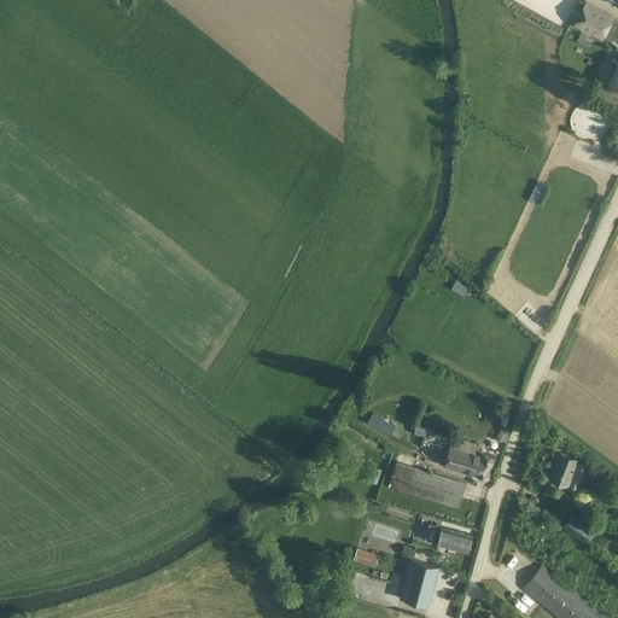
[(617,19),(584,3),(572,25),(601,41),(602,39),(611,44),(617,28),(617,19)]
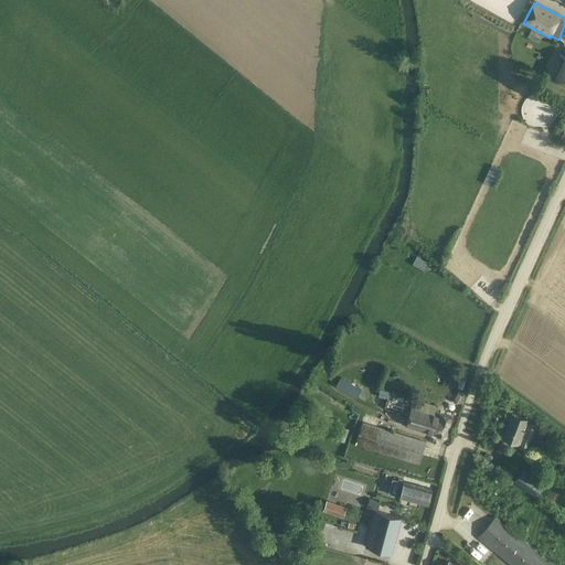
[(531,30),(528,36),(539,42),(542,35),(531,30)]
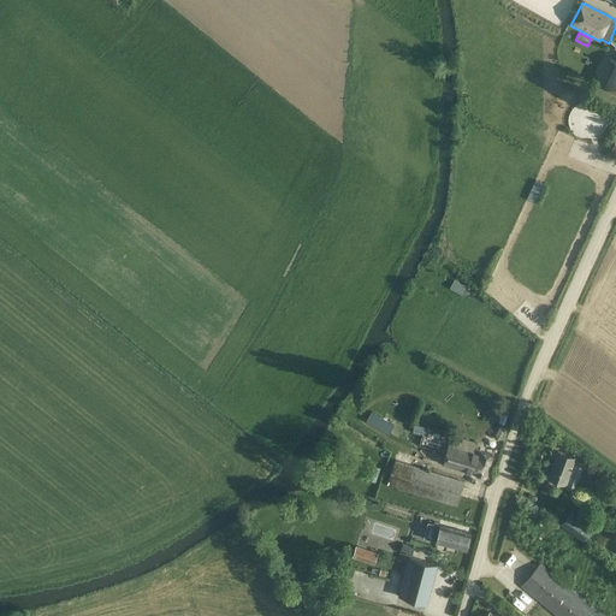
[(615,65),(605,88),(609,90),(615,94),(615,60),(615,64),(615,65)]
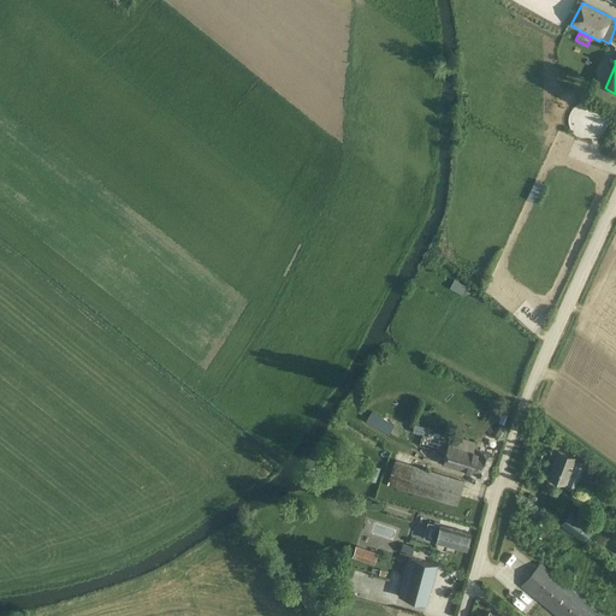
[(529,199),(539,202),(546,183),(537,179),(529,199)]
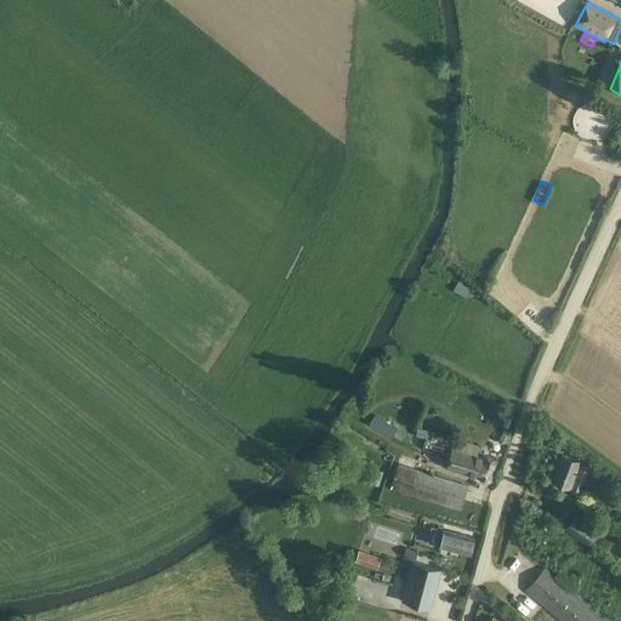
[(454,290),(466,296),(469,289),(459,283),(454,290)]
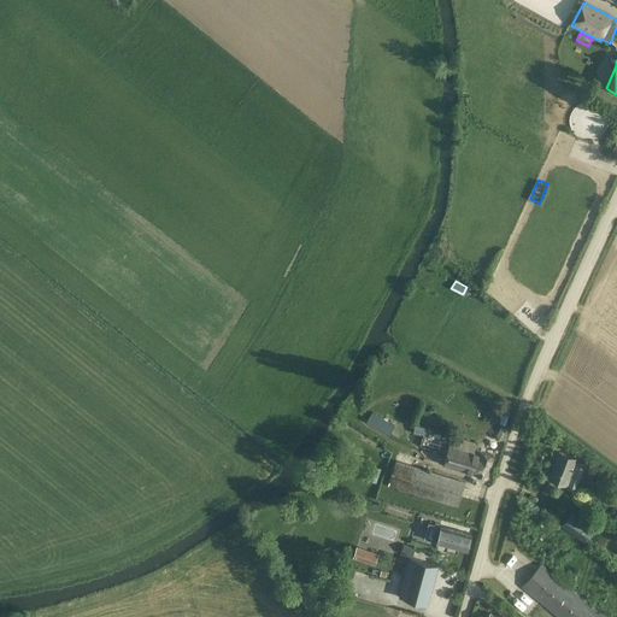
[(395,428),(374,415),(368,423),(391,436),(395,428)]
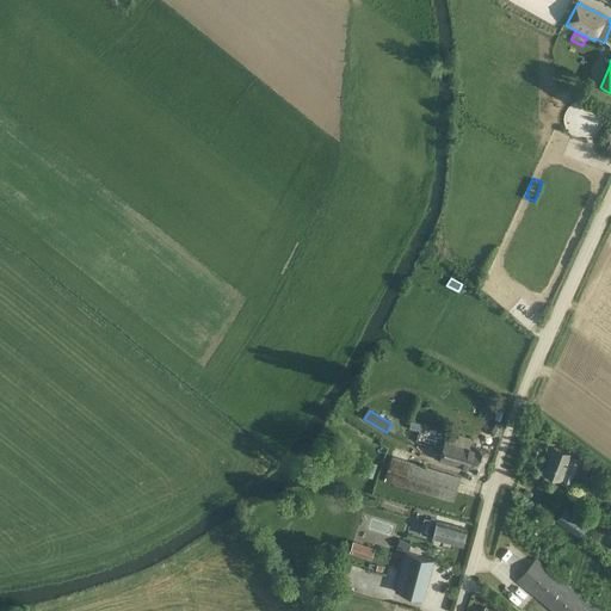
[(420,425),(412,423),(409,430),(419,432),(420,425)]
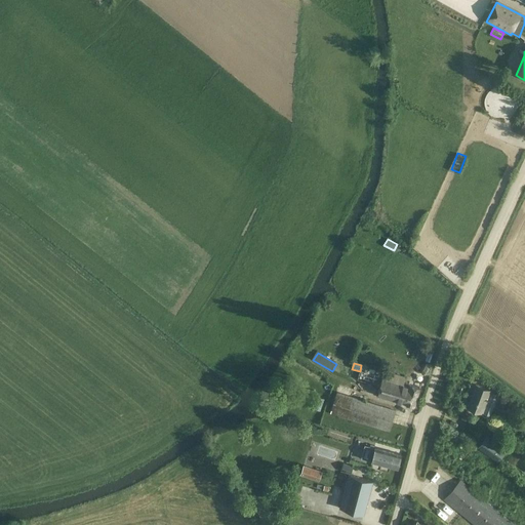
[(405,378),(384,372),(376,395),(414,406),(419,388),(403,382),(405,378)]
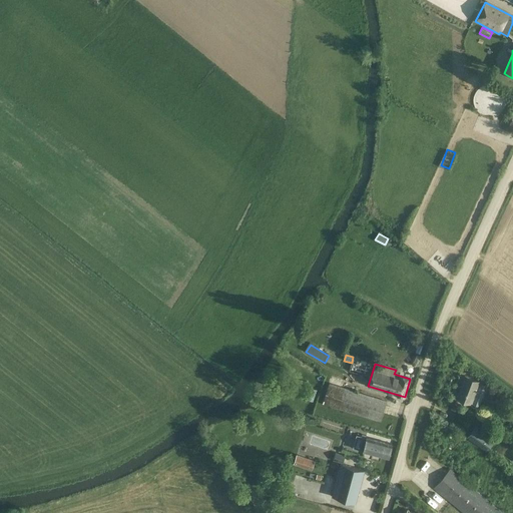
[(401,372),(411,375),(413,367),(407,365),(406,369),(403,368),(401,372)]
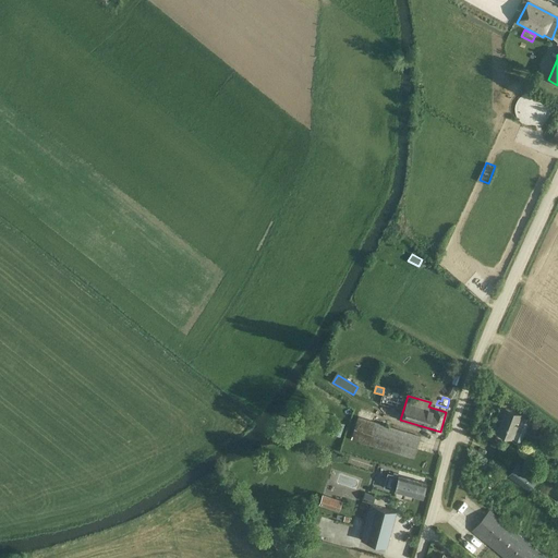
[(352,438),(403,455),(414,458),(421,437),(377,423),(379,415),(361,409),(352,438)]
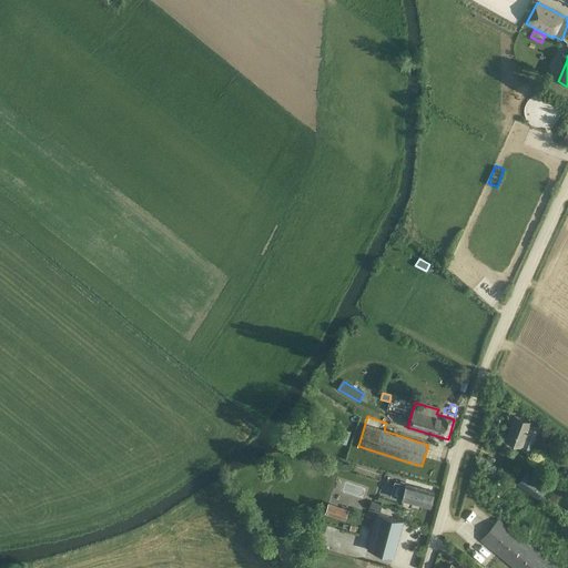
[(515,416),(505,440),(516,445),(519,446),(528,449),(529,449),(539,426),(533,423),(529,423),(525,421),(515,416)]
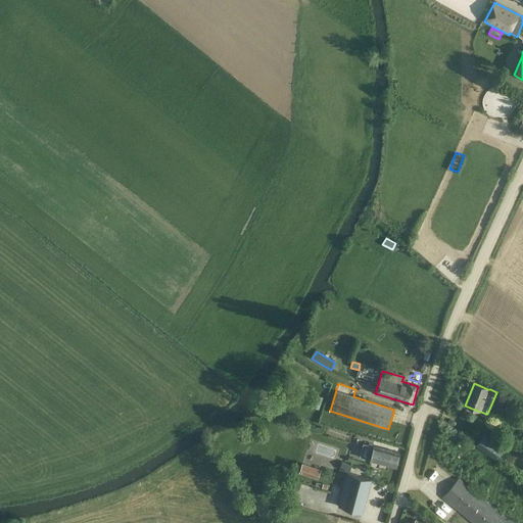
[(484,434),(475,446),(495,461),(504,448),(484,434)]
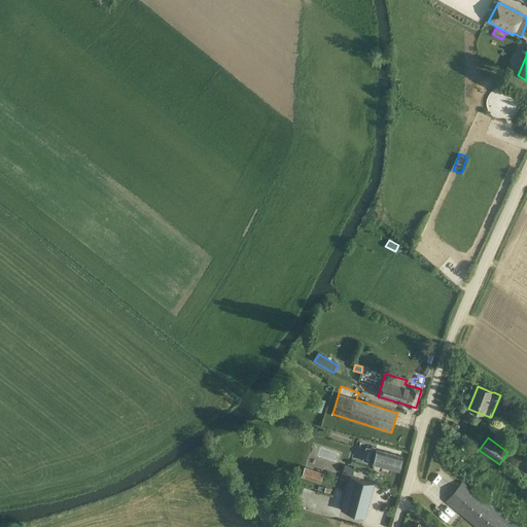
[(373,463),(389,467),(398,470),(402,456),(377,449),(373,463)]
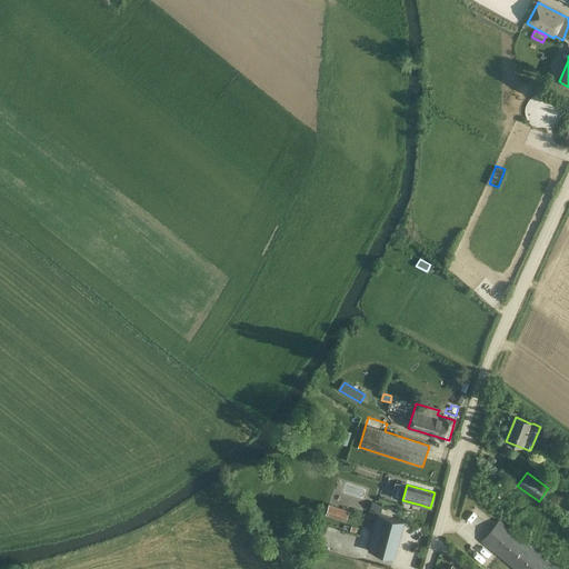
[(382,506),(372,502),(369,511),(379,513),(382,506)]
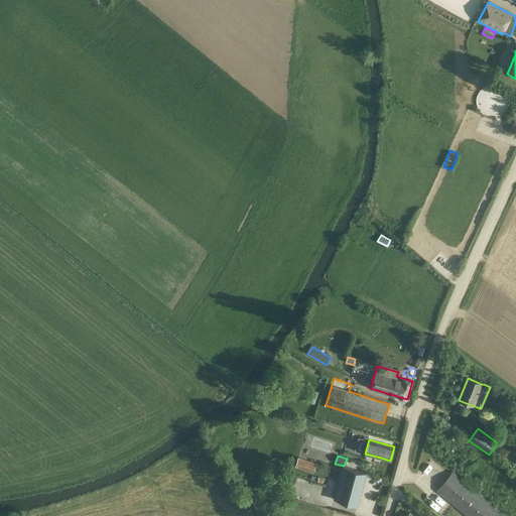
[(313,473),(316,464),(298,457),(295,467),(313,473)]
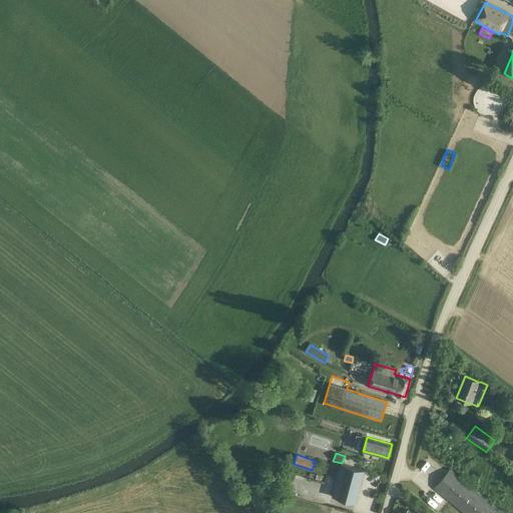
[(332,496),(346,500),(355,503),(364,470),(341,464),(332,496)]
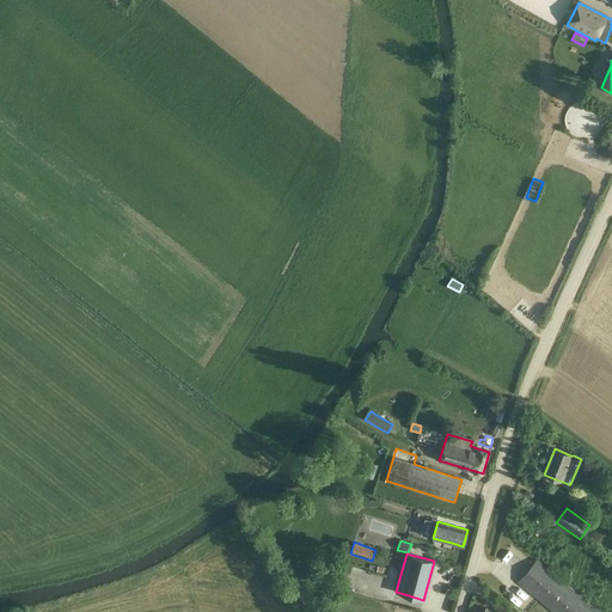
[(530,568),(518,582),(527,589),(552,611),(599,611),(549,570),(537,560),(530,568)]
